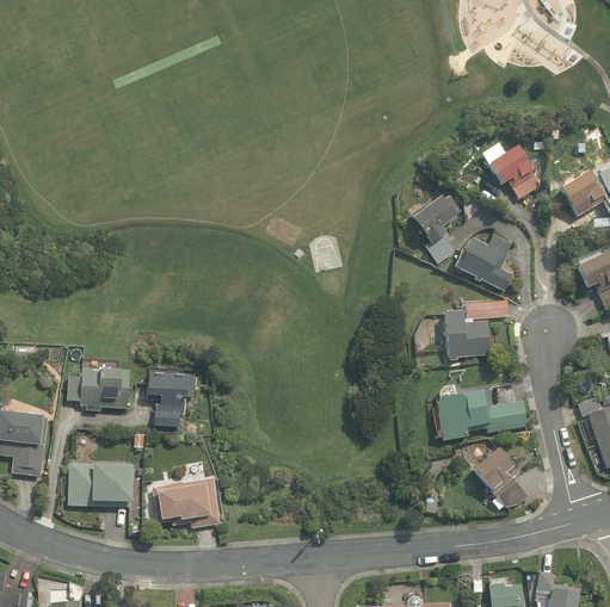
[(529,192),(543,183),(519,147),(509,155),(500,142),(481,153),(505,187),(510,184),(523,204),(533,198),(529,192)]
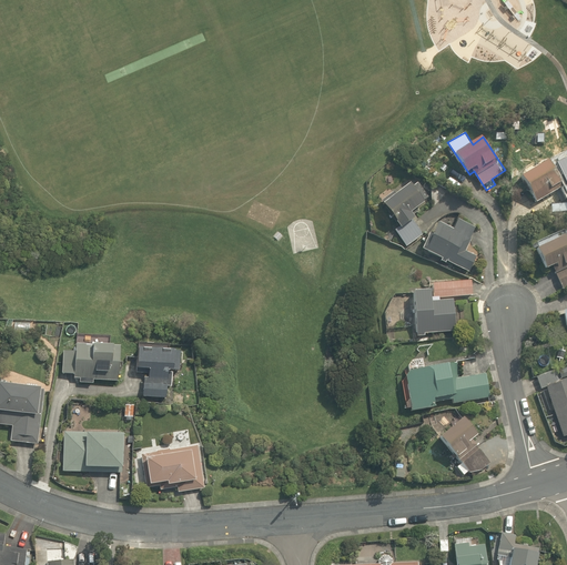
[(548,160),(518,174),(533,203),(537,200),(544,214),(559,207),(550,189),(560,184),(548,160)]
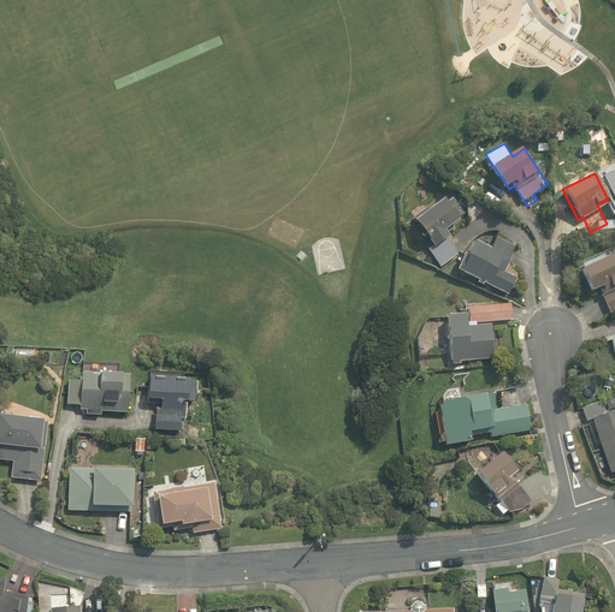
[(467,214),(453,195),(419,220),(436,243),(430,247),(441,262),(456,250),(443,231),(467,214)]
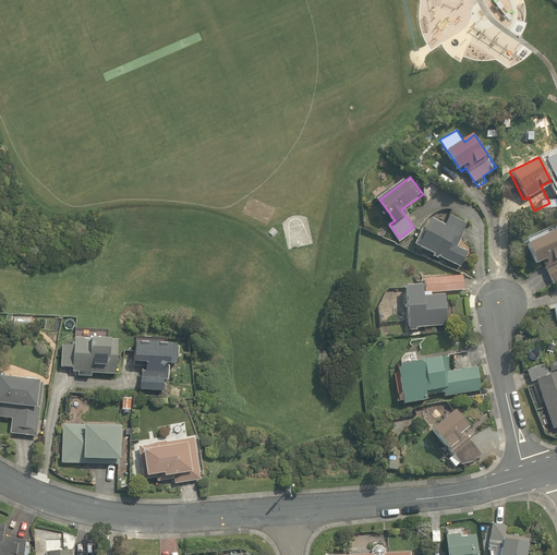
[(446,225),(434,219),(426,234),(423,232),(416,245),(461,268),(470,251),(455,243),(467,221),(452,214),(446,225)]
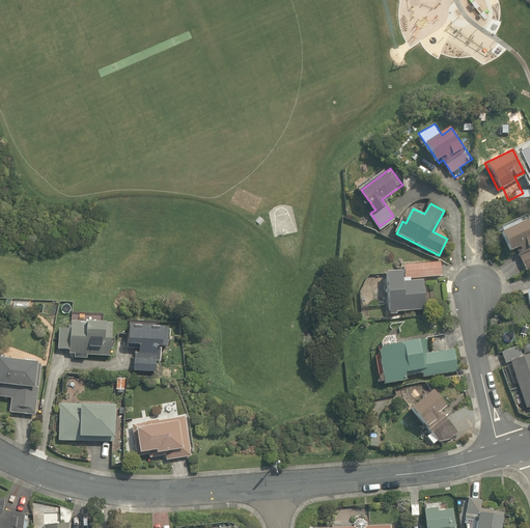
[(529,231),(525,220),(497,231),(506,253),(512,251),(519,269),(529,264),(529,231)]
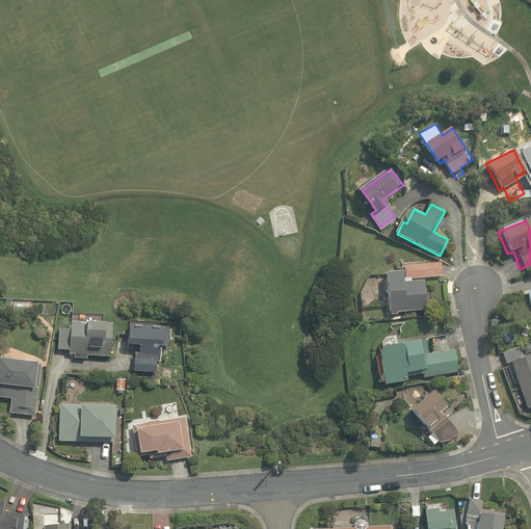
[(436,262),(401,265),(401,271),(386,272),(389,315),(395,315),(394,310),(424,308),(422,276),(437,275),(436,262)]
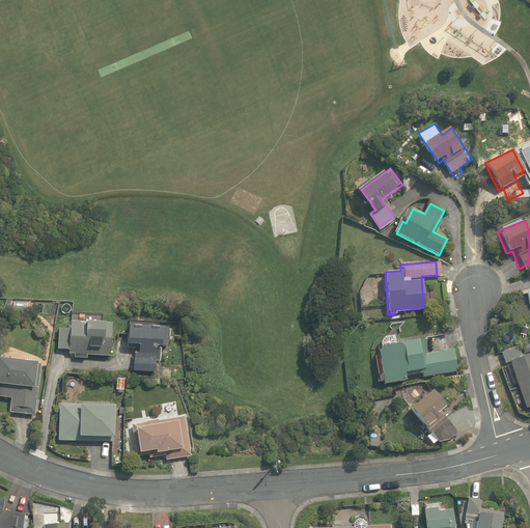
[(114,324),(100,323),(100,314),(72,313),(71,327),(58,326),(57,348),(68,348),(68,353),(73,353),(72,359),(87,360),(87,355),(113,356),(114,324)]
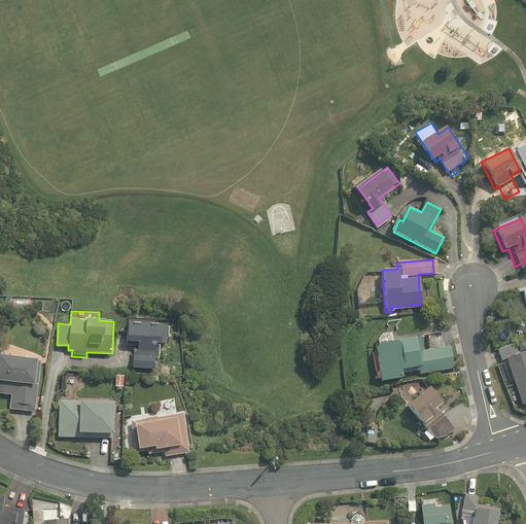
[(159,315),(128,314),(127,323),(131,323),(130,341),(138,342),(137,350),(133,350),(132,368),(158,369),(159,343),(166,343),(167,325),(158,325),(159,315)]
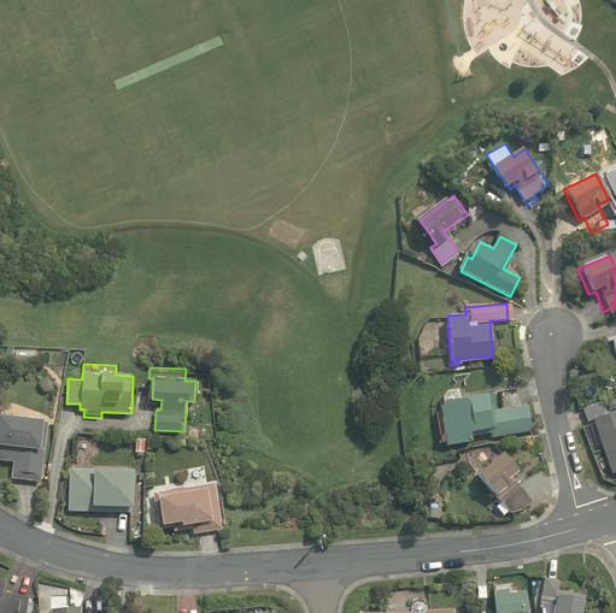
[(498,395),(433,410),(440,440),(449,437),(451,447),(471,442),(469,435),(491,430),(492,436),(533,428),(528,404),(502,410),(498,395)]
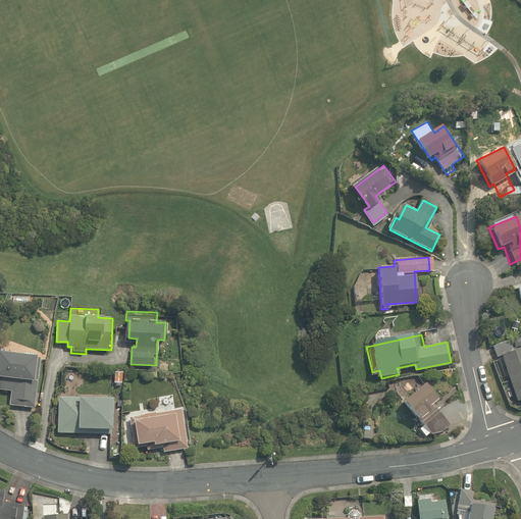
[(520,398),(520,347),(501,354),(515,401),(520,398)]
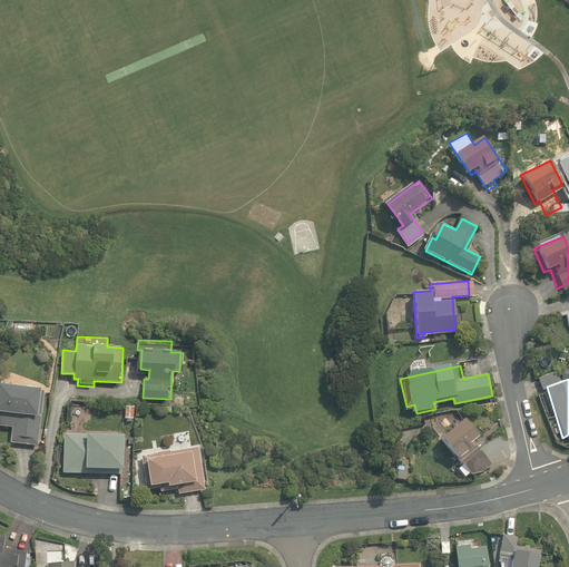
[(0,426),(13,427),(12,442),(37,445),(42,389),(0,384),(0,426)]
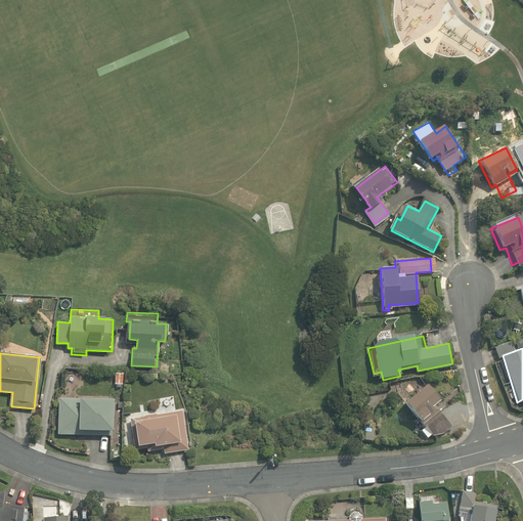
[(437,397),(425,384),(404,402),(422,423),(413,429),(420,436),(425,432),(430,437),(447,422),(431,403),(437,397)]
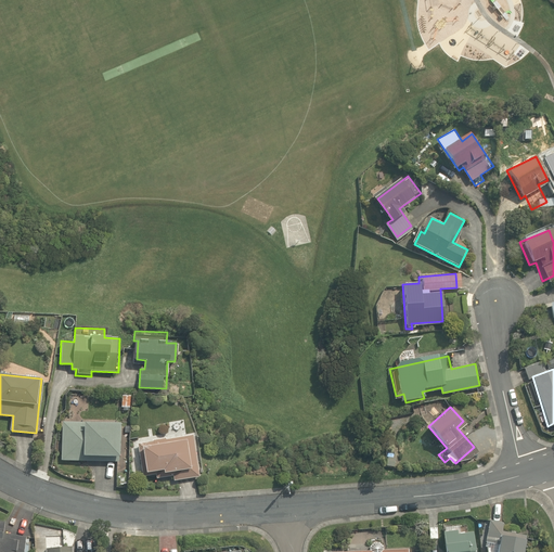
[(124,424),(63,421),(61,460),(86,461),(86,457),(115,458),(114,486),(126,486),(128,433),(124,433),(124,424)]
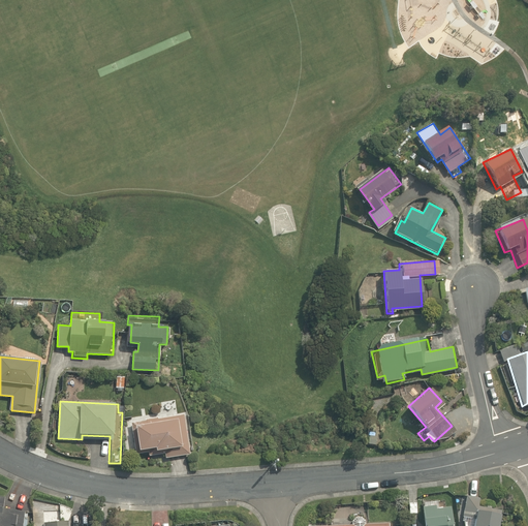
[(184,412),(130,423),(136,454),(158,450),(158,453),(163,452),(164,458),(191,453),(184,412)]
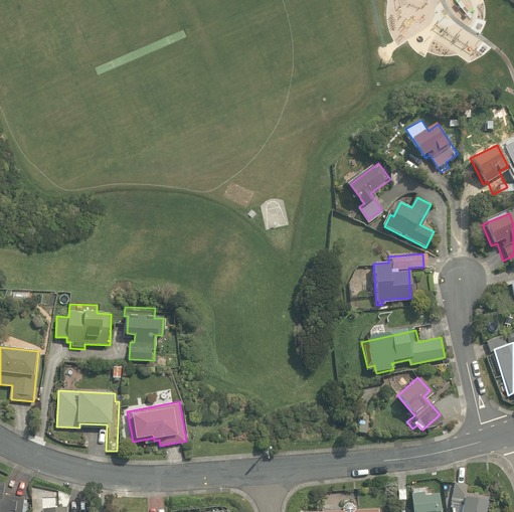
[(451,495),(452,511),(488,511),(493,487),(453,480),(451,495)]
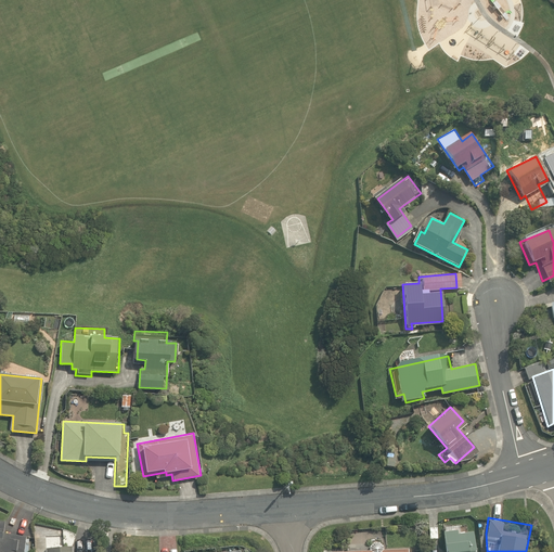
[(4,520),(0,520),(0,551),(24,551),(26,535),(3,534),(4,520)]
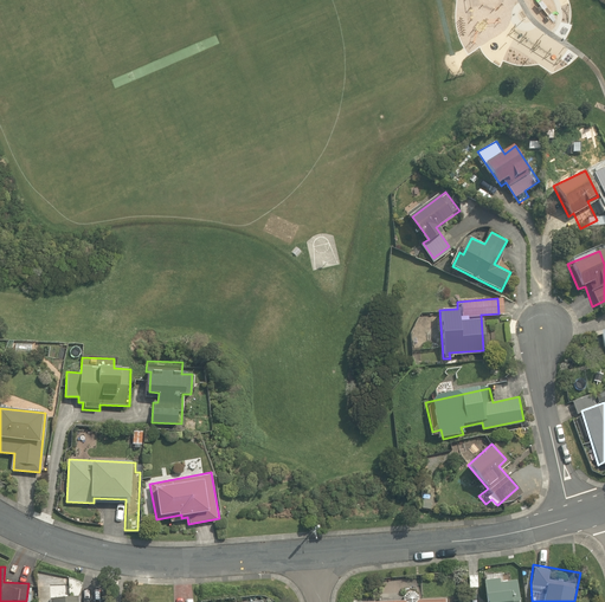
[(521,601),(520,578),(488,580),(489,601),(521,601)]
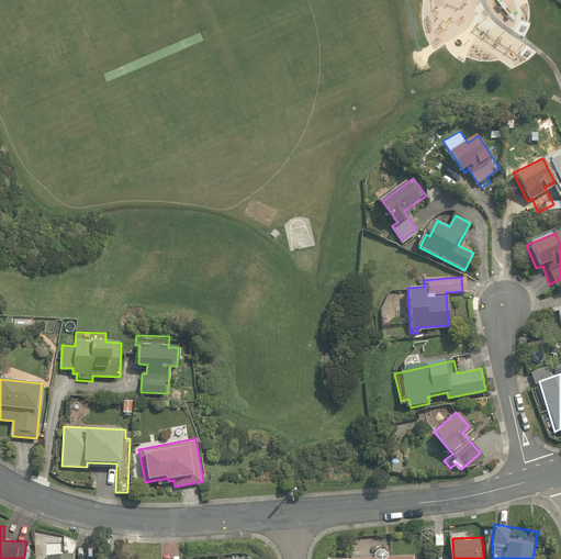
[(370,557),(335,557),(334,558),(414,558),(415,554),(388,554),(388,544),(370,544),(370,557)]
